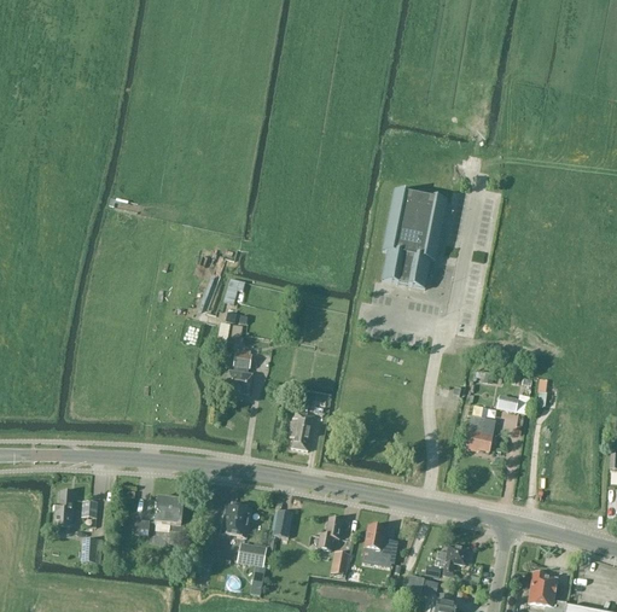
[(436,258),(448,198),(429,194),(429,196),(413,193),(414,192),(395,188),(383,248),(388,249),(383,278),(425,286),(431,257),(436,258)]
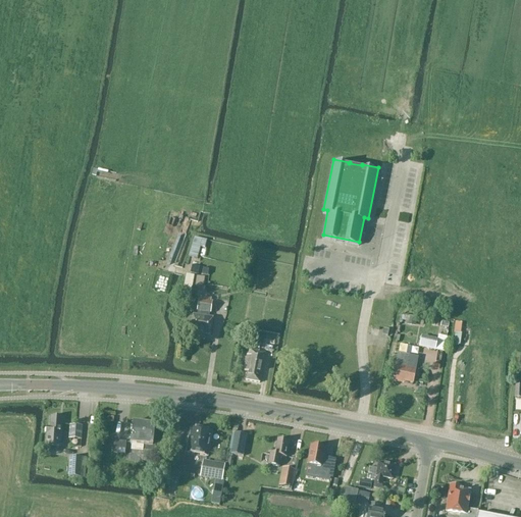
[(204,236),(196,233),(190,252),(198,254),(204,236)]
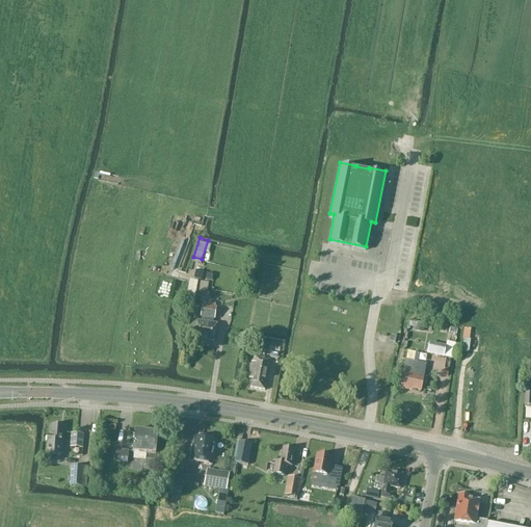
[(160,290),(168,292),(171,278),(163,275),(160,290)]
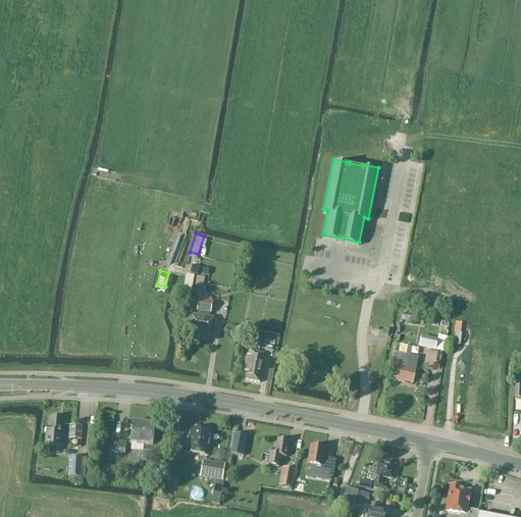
[(195,271),(187,270),(183,293),(191,295),(195,271)]
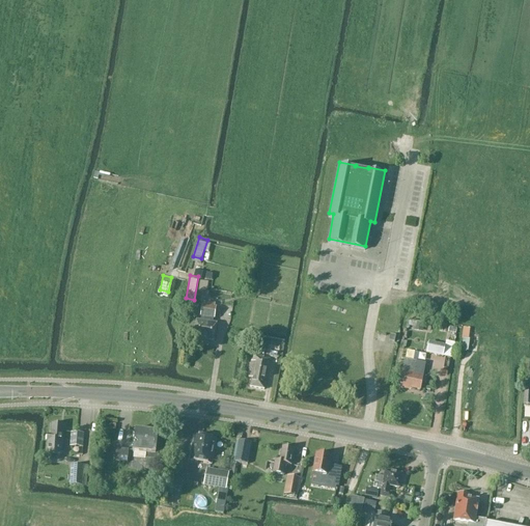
[(208,278),(201,277),(199,288),(206,289),(208,278)]
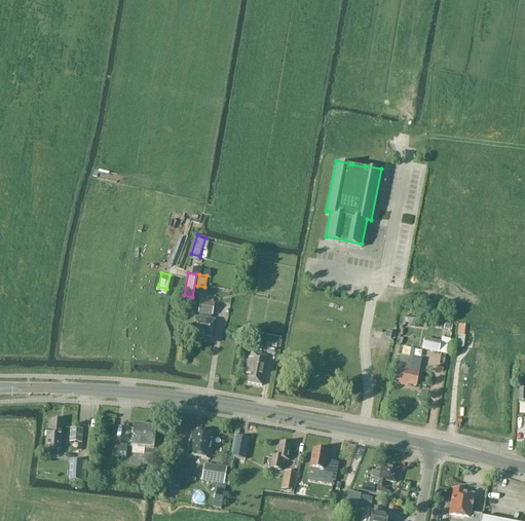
[(413,277),(414,285),(426,284),(426,276),(413,277)]
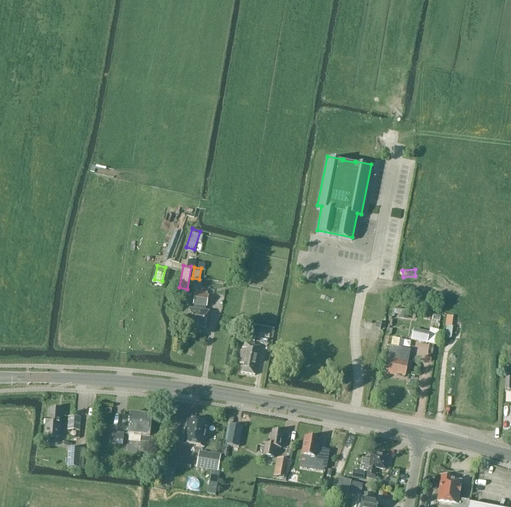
[(197,286),(197,290),(196,290),(194,301),(195,301),(194,305),(190,305),(188,321),(207,325),(209,308),(205,308),(206,303),(207,303),(208,292),(207,292),(208,288),(197,286)]
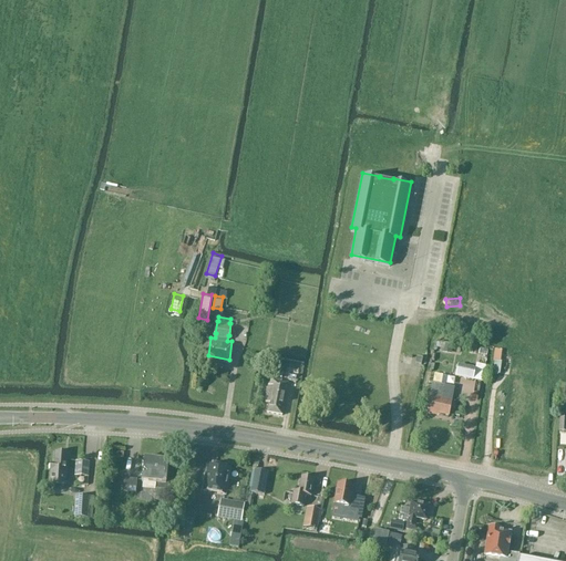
[(475,363),(459,360),(455,372),(473,375),(475,363)]
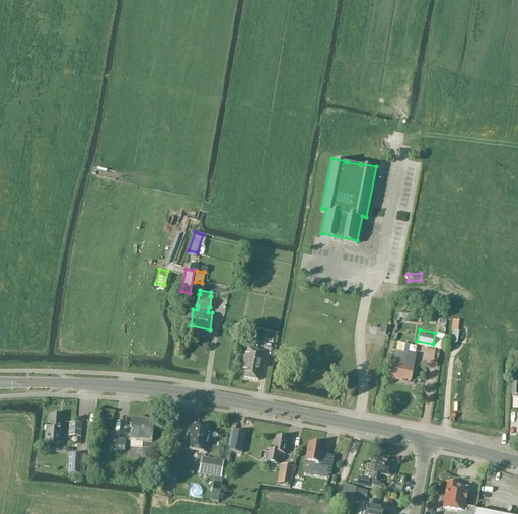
[(259,377),(264,348),(257,347),(259,345),(247,343),(243,365),(246,365),(244,374),(259,377)]
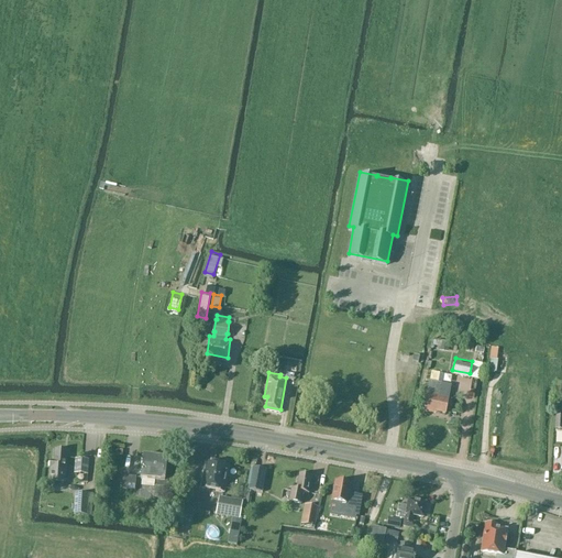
[(430,378),(427,390),(423,406),(432,408),(432,406),(445,408),(451,381),(430,378)]
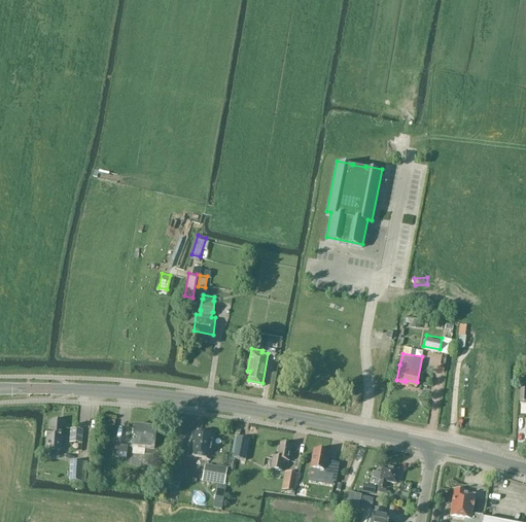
[(446,371),(446,358),(437,358),(436,370),(446,371)]
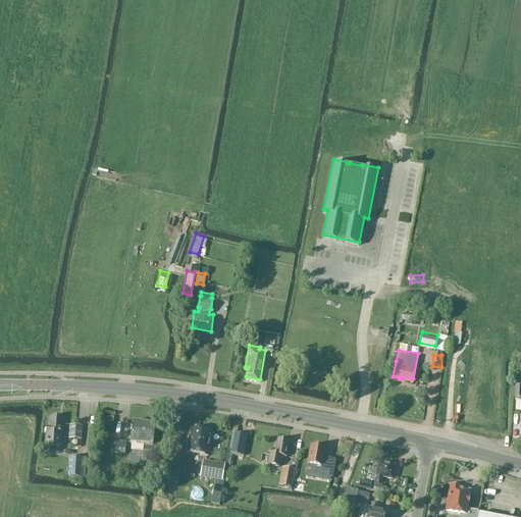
[(61,443),(63,413),(51,413),(50,423),(47,423),(46,442),(61,443)]
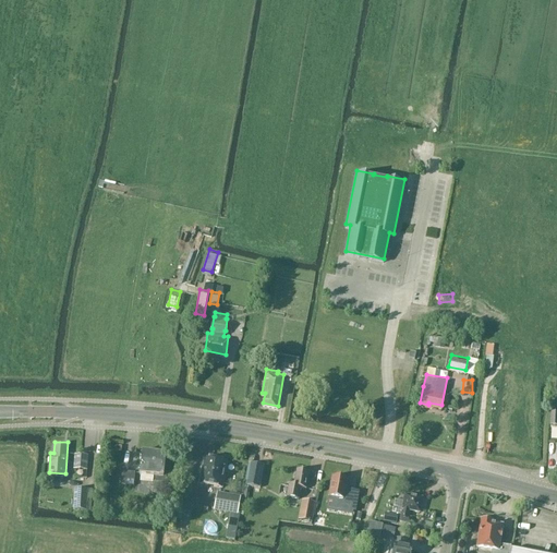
[(166,449),(142,447),(140,471),(156,472),(155,478),(164,479),(164,473),(166,449)]
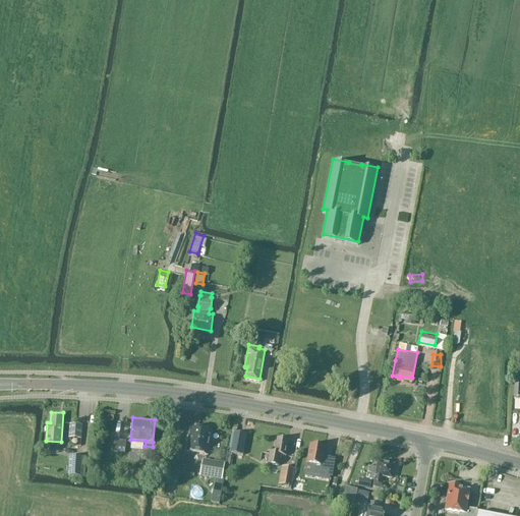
[(82,421),(70,420),(69,433),(81,433),(82,421)]
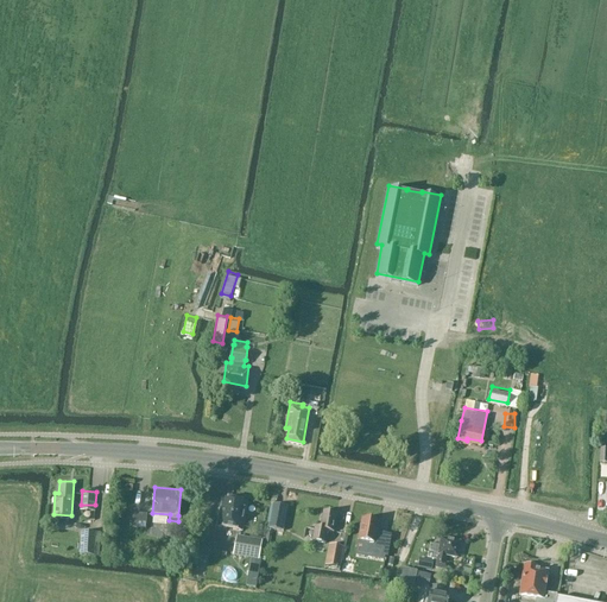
[(248,499),(223,494),(219,523),(242,526),(248,499)]
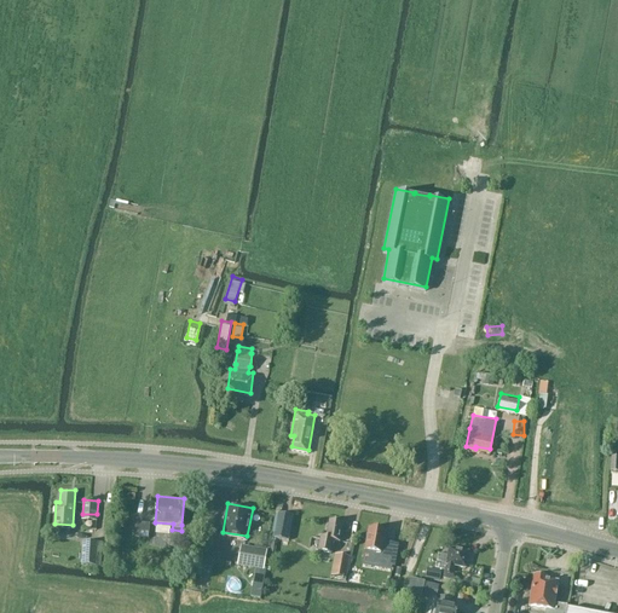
[(275,533),(289,536),(294,512),(279,509),(275,533)]
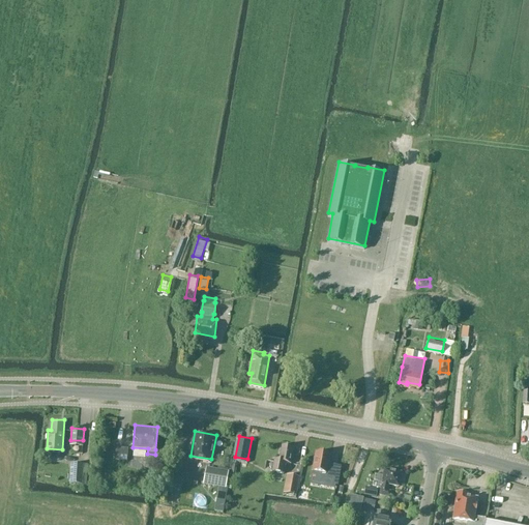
[(294,444),(283,442),(280,458),(274,457),(272,468),(283,470),(284,465),(285,459),(291,460),(294,444)]
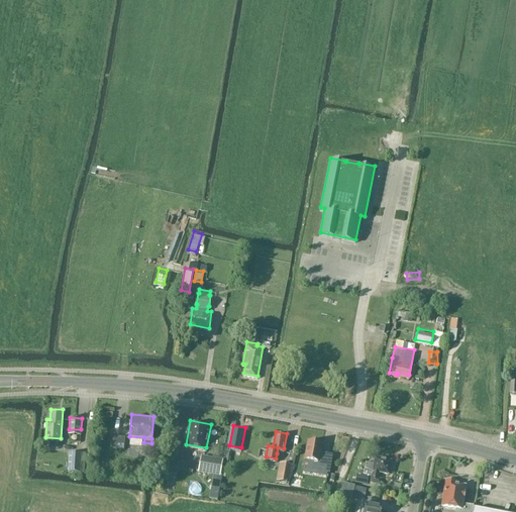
[(125,433),(113,432),(112,444),(124,445),(125,433)]
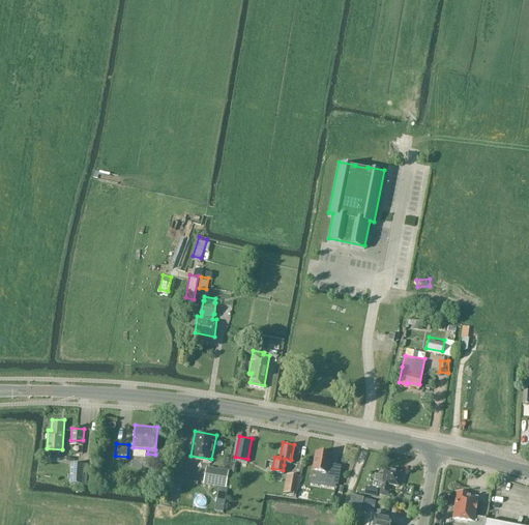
[(316,448),(311,476),(320,477),(320,479),(325,480),(332,483),(334,469),(328,468),(331,451),(316,448)]
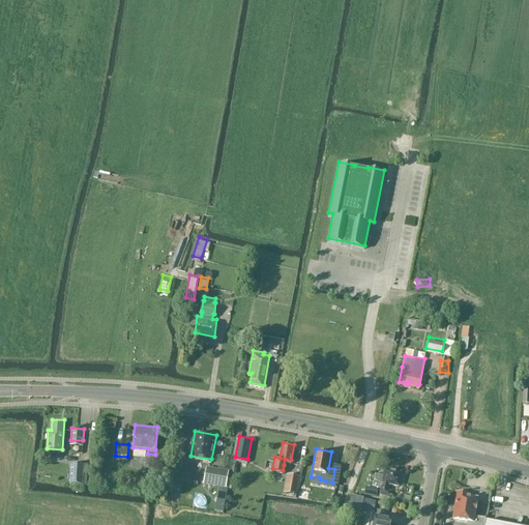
[(145,464),(155,465),(156,455),(155,455),(147,454),(146,454),(145,464)]
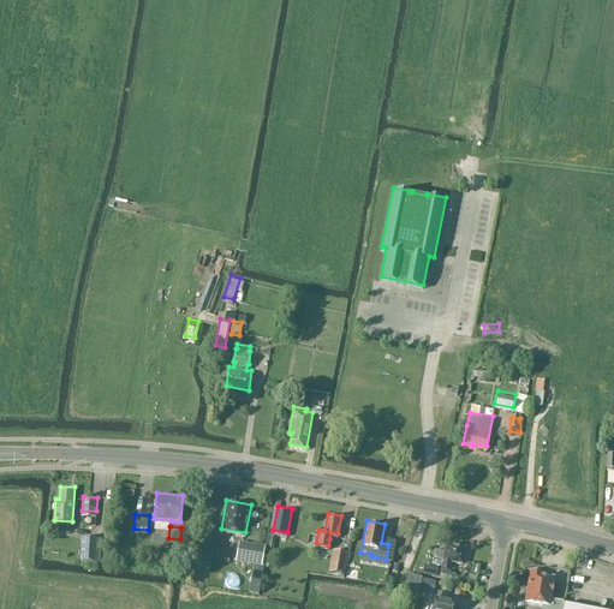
[(83,557),(95,559),(96,535),(84,533),(83,557)]
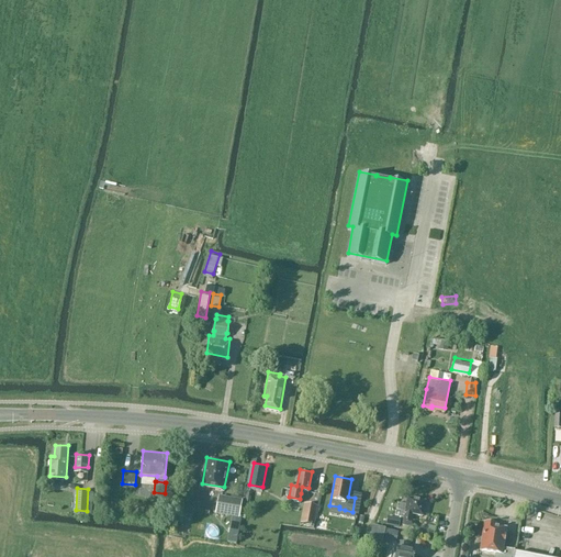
[(243,498),(219,493),(216,509),(239,513),(243,498)]
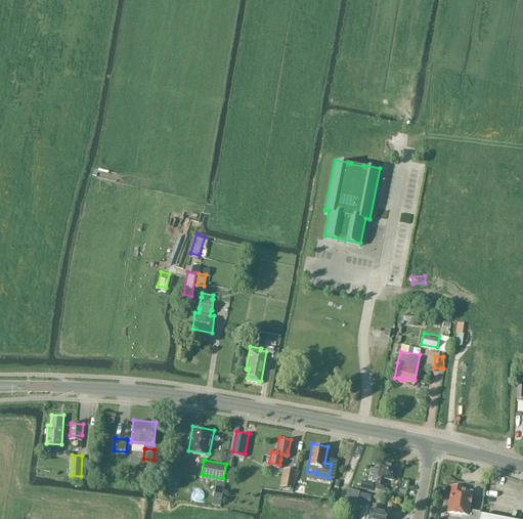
[(397,464),(381,461),(378,474),(376,486),(386,488),(387,481),(384,481),(385,475),(394,477),(397,464)]
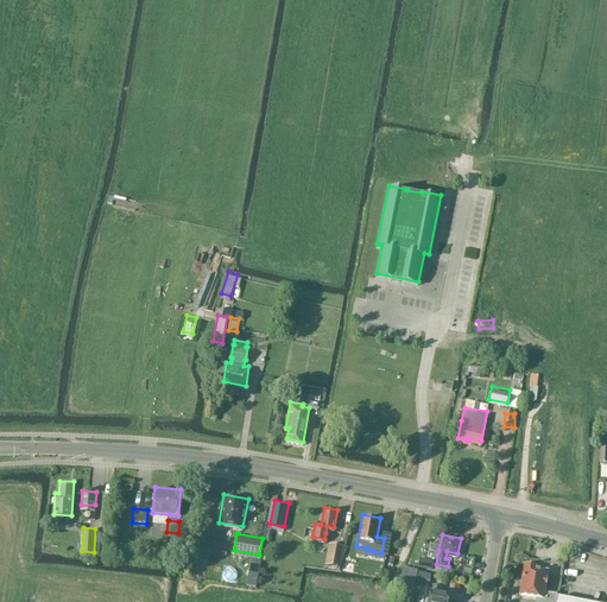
[(345,543),(329,540),(326,561),(341,564),(345,543)]
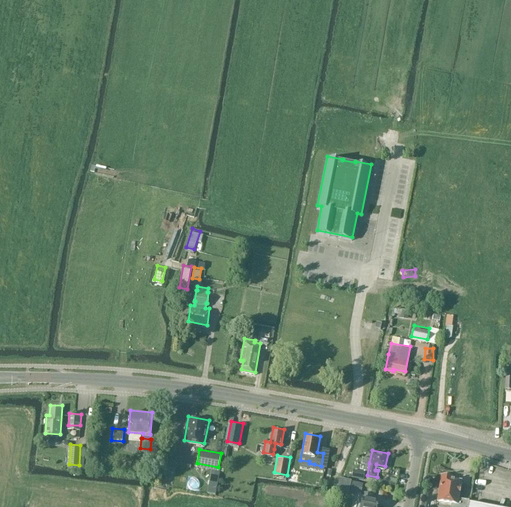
[(459,496),(461,478),(452,477),(452,474),(443,473),(440,493),(439,497),(452,499),(450,506),(510,506),(469,500),(470,497),(459,496)]
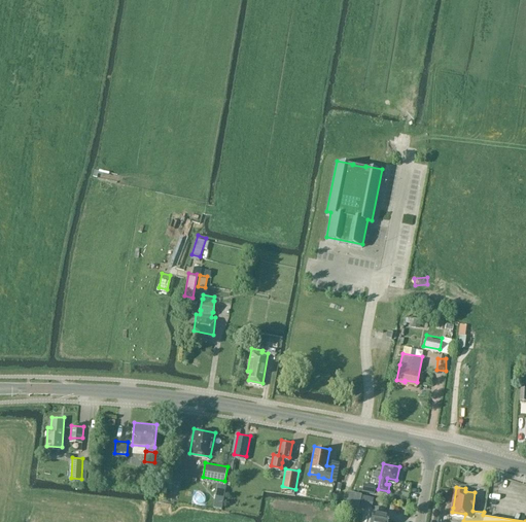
[(350,488),(348,500),(359,503),(362,491),(350,488)]
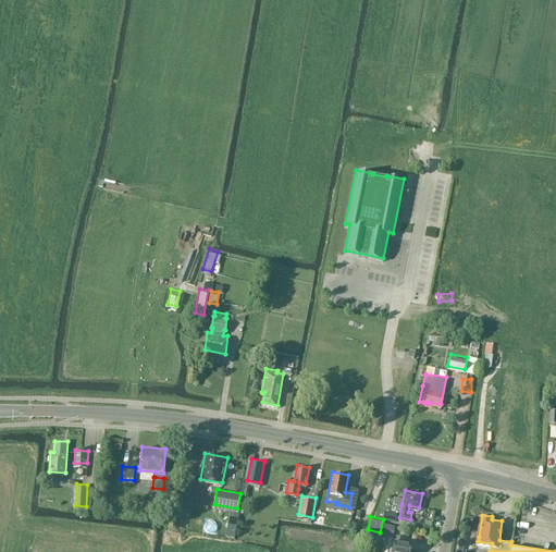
[(384,520),(381,531),(393,534),(395,523),(384,520)]
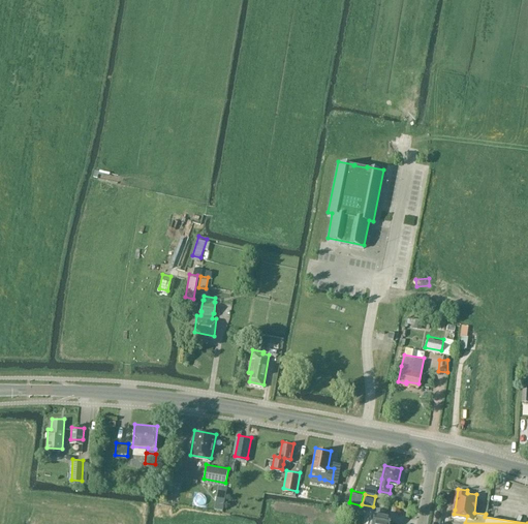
[(389,523),(391,516),(383,514),(384,507),(377,506),(376,513),(375,513),(372,523),(389,523)]
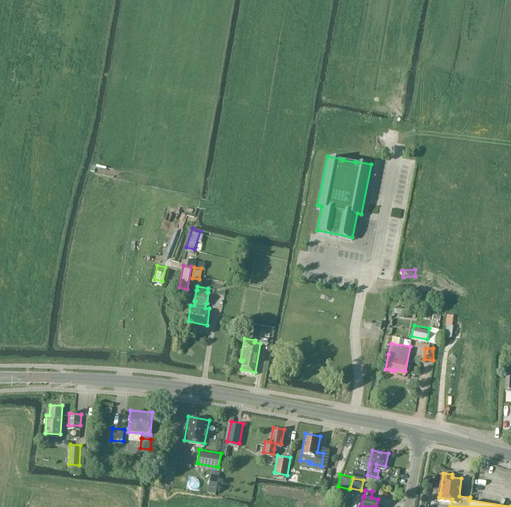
All buildings are outlined.
